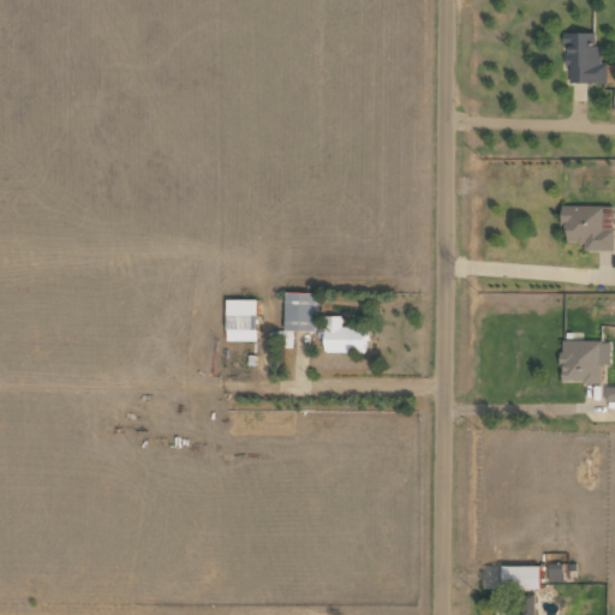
[(566,83),(607,83),(607,63),(601,63),(601,46),(595,46),(595,33),(566,33),(566,83)]
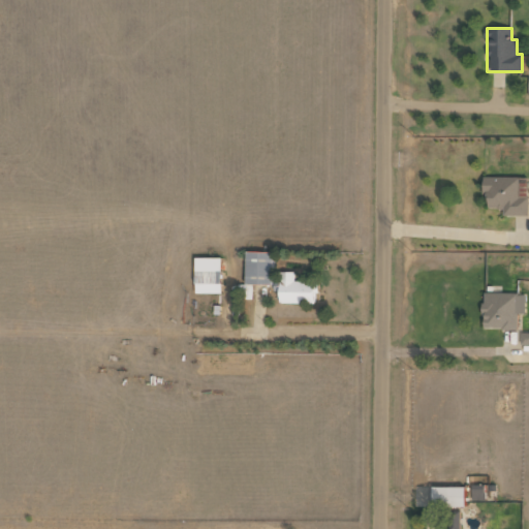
[(502,215),(528,215),(527,187),(520,187),(520,176),(485,177),(485,208),(502,208),(502,215)]
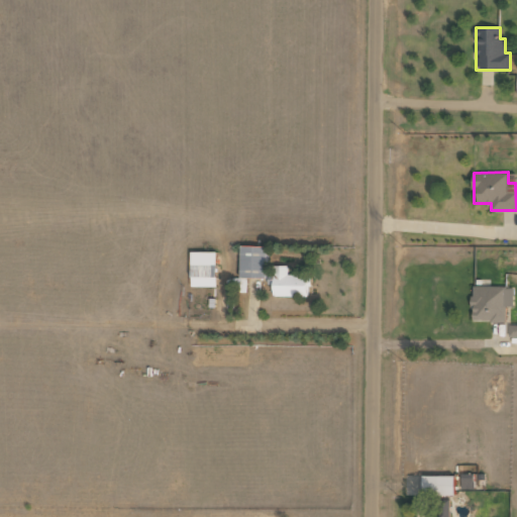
[(239,277),(265,278),(266,245),(239,244),(239,277)]
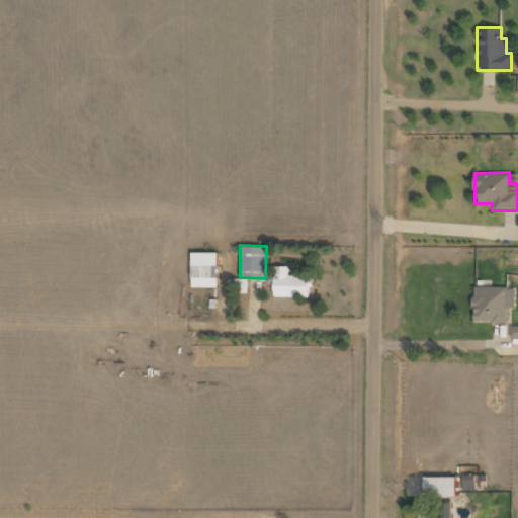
[(217,286),(216,251),(190,252),(190,286),(217,286)]
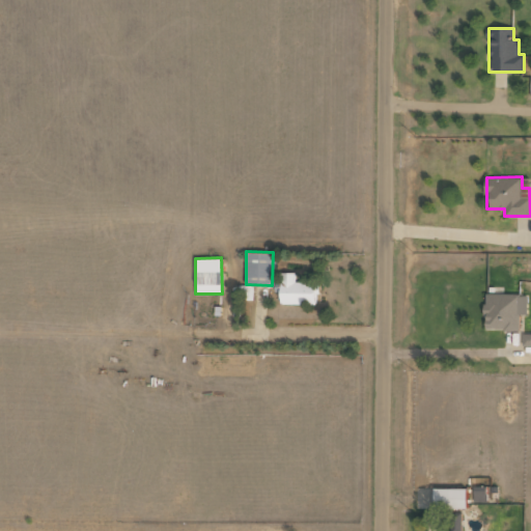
[(315,303),(314,283),(296,283),(296,273),(280,273),(280,304),(315,303)]
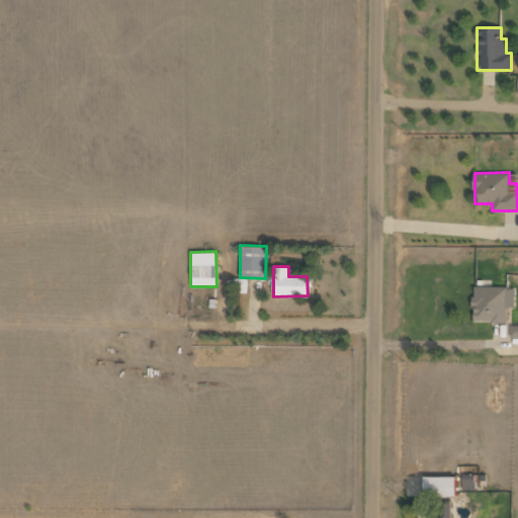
[(514,307),(515,287),(472,286),(472,322),(506,323),(507,306),(514,307)]
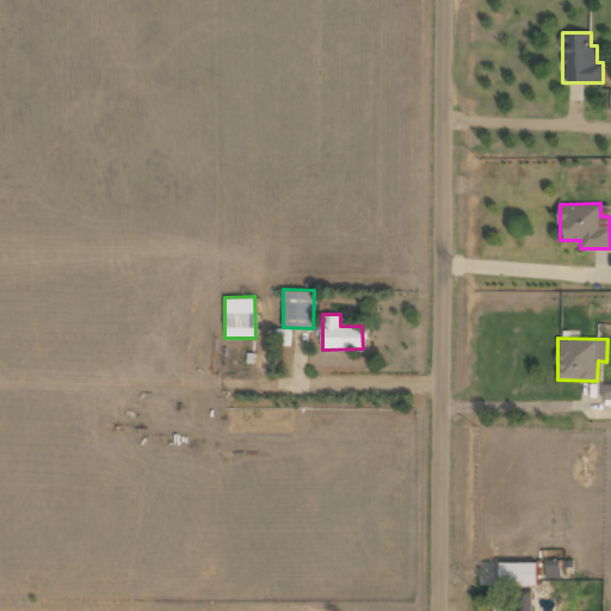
[(537,585),(536,562),(499,562),(499,585),(537,585)]
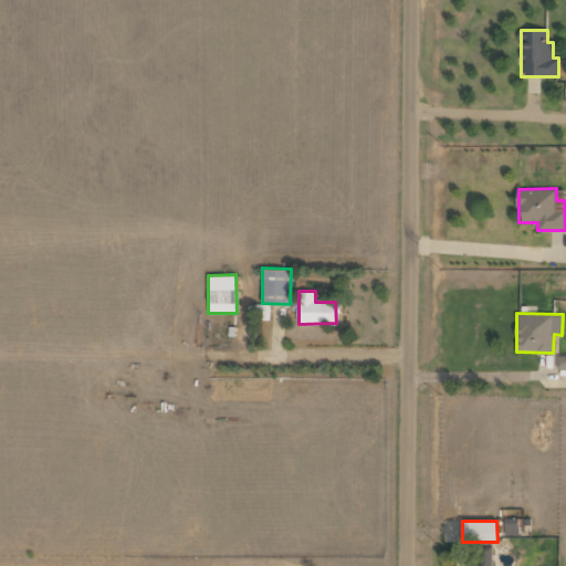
[(491,565),(491,547),(479,547),(479,565),(491,565)]
